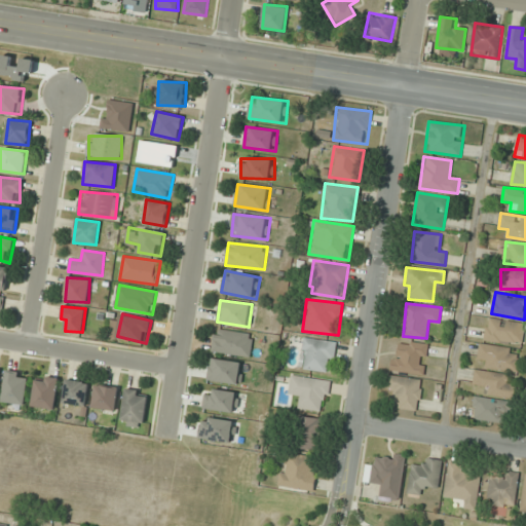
[(522,345),(525,324),(488,317),(485,340),(522,345)]
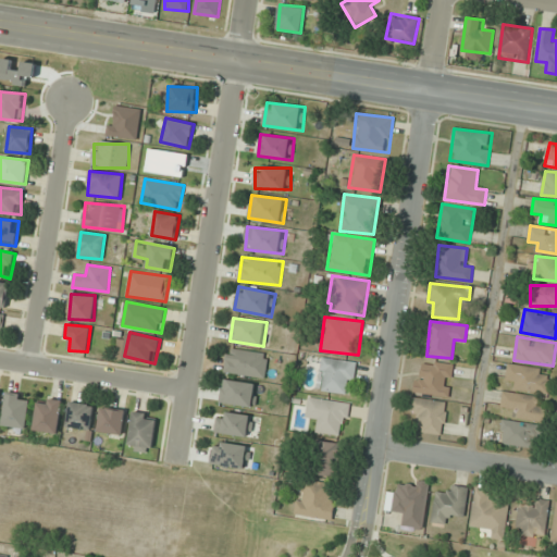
[(269,354),(227,348),(224,372),(265,379),(269,354)]
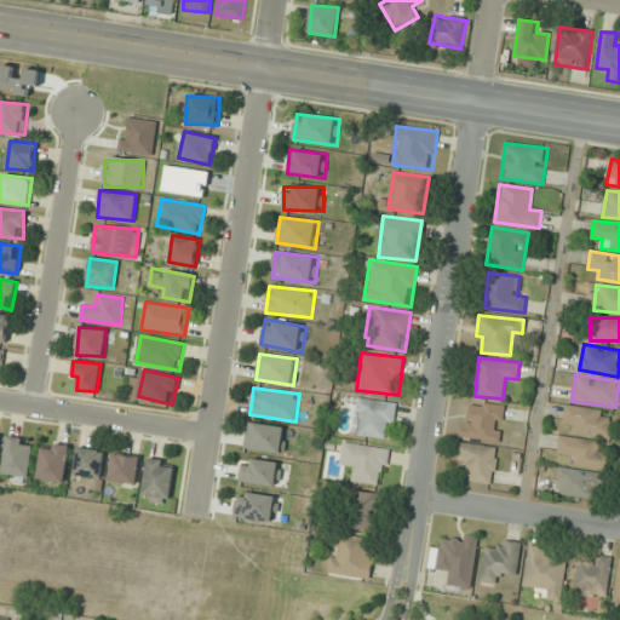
[(384,441),(388,428),(392,429),(399,406),(361,396),(351,431),(384,441)]
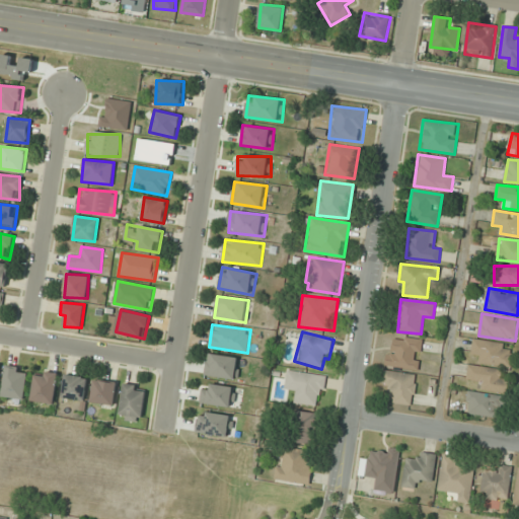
[(386,366),(419,370),(423,340),(391,336),(386,366)]
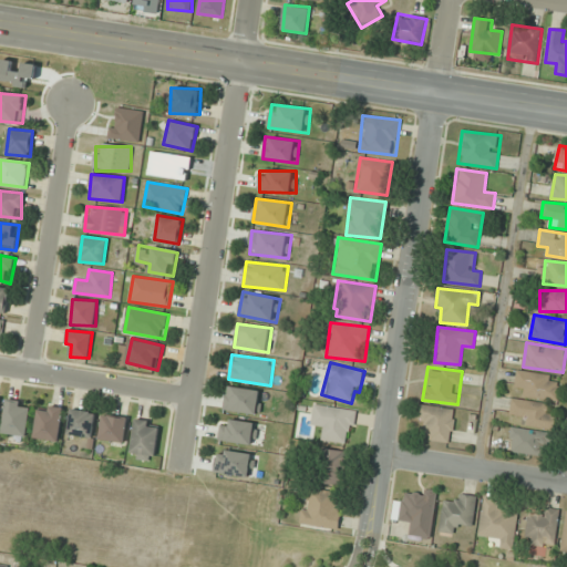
[(556,400),(559,377),(518,371),(515,394),(556,400)]
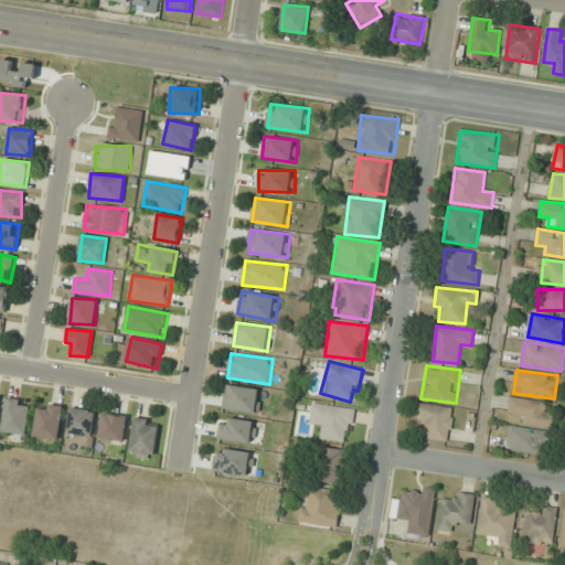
[(263,391),(227,384),(223,407),(258,415),(263,391)]
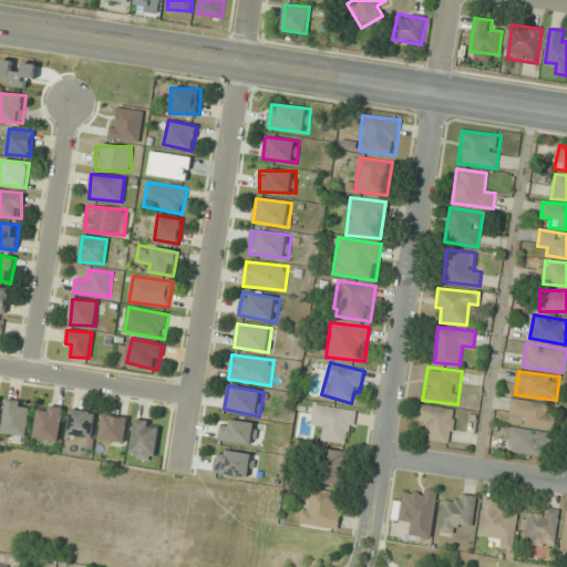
[(548,414),(549,403),(513,399),(511,413),(522,414),(521,425),(554,429),(556,415),(548,414)]
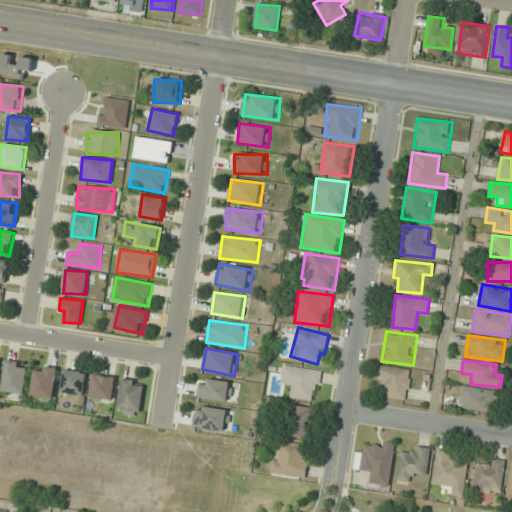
[(24,394),(28,364),(6,361),(3,392),(24,394)]
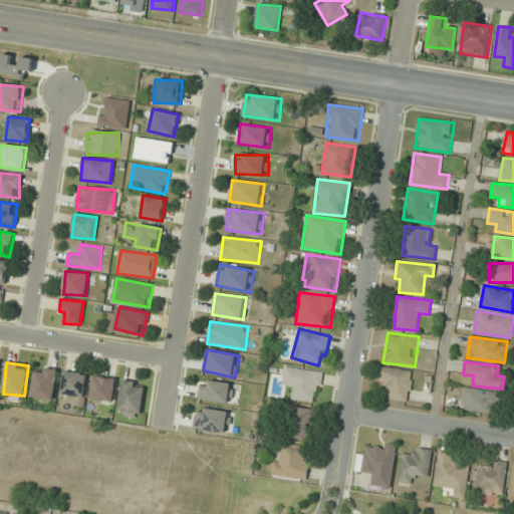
[(324,372),(285,366),(282,387),(292,389),(291,399),(314,403),(316,392),(321,393),(324,372)]
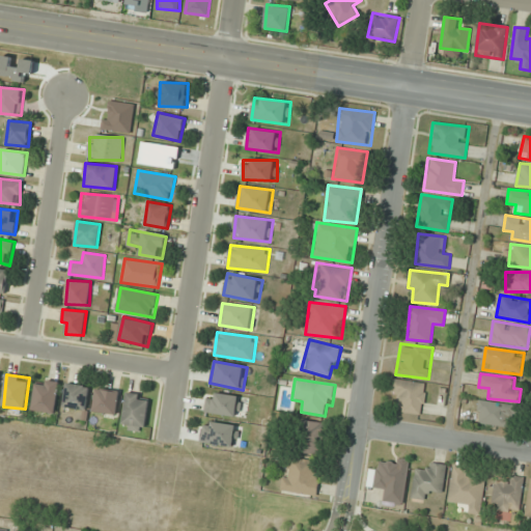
[(398,412),(422,415),(426,384),(394,379),(391,395),(400,396),(398,412)]
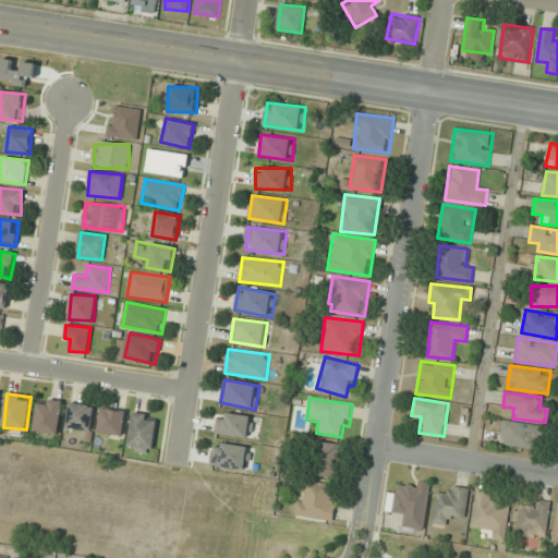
[(61,400),(37,399),(36,433),(60,434),(61,400)]
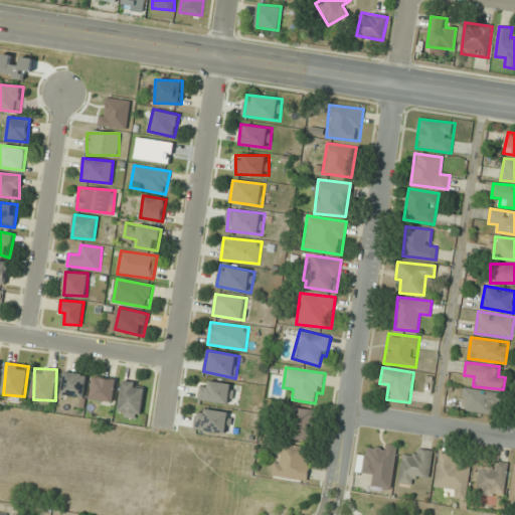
[(87,374),(64,371),(61,394),(84,397),(87,374)]
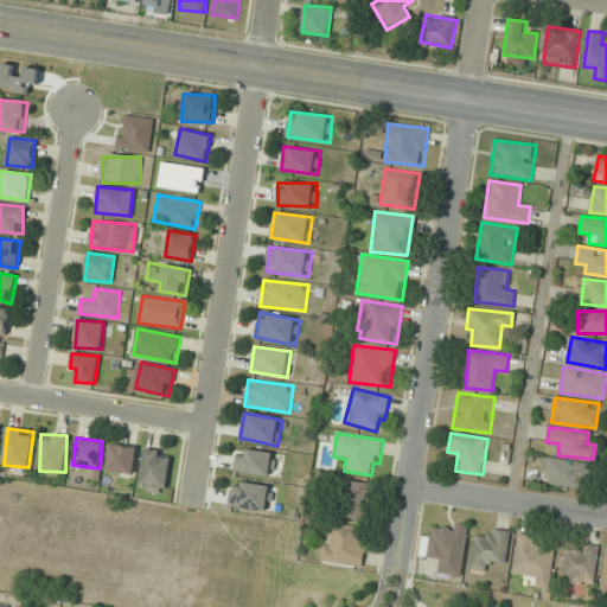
[(107,471),(132,474),(135,448),(110,445),(107,471)]
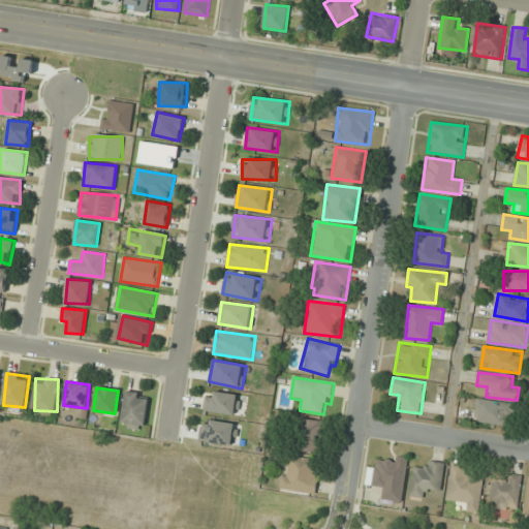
[(204,410),(236,416),(240,396),(208,390),(204,410)]
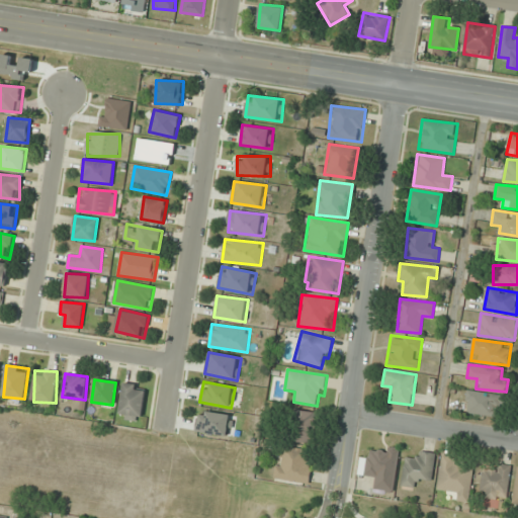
[(142,422),(146,385),(123,383),(119,419),(142,422)]
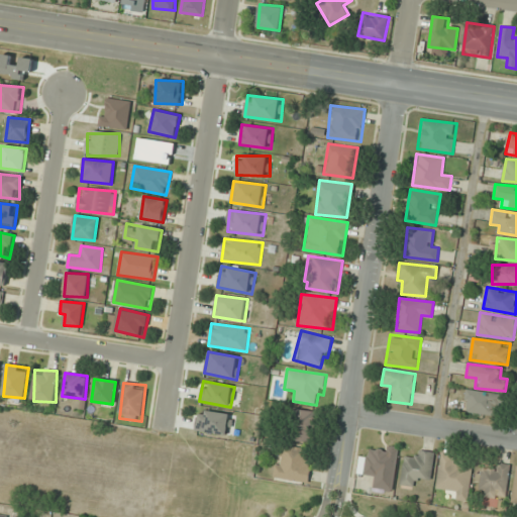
[(503,394),(467,390),(464,412),(500,416),(503,394)]
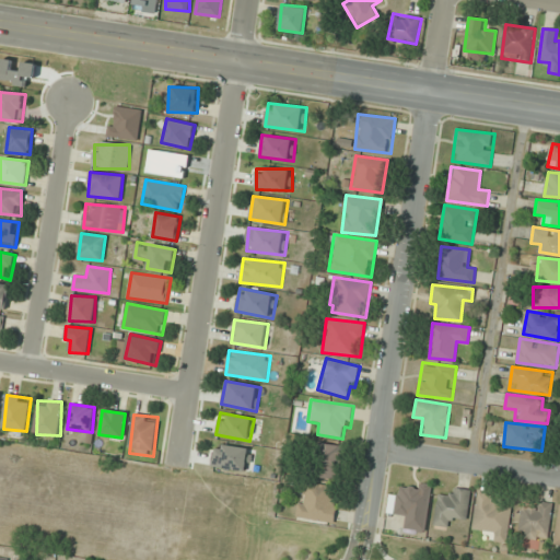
[(343,446),(316,443),(313,477),(339,480),(343,446)]
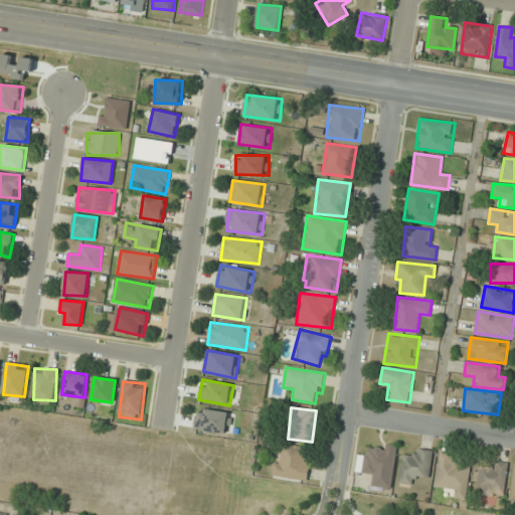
[(228,410),(197,410),(197,432),(228,432),(228,410)]
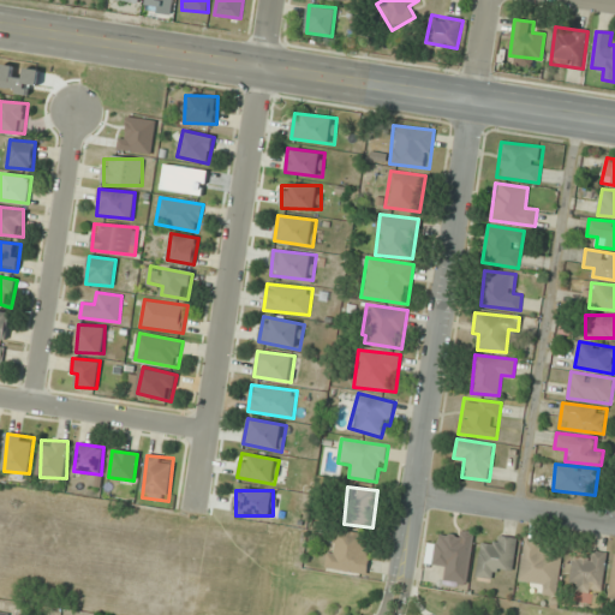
[(369,573),(372,533),(332,530),(328,569),(369,573)]
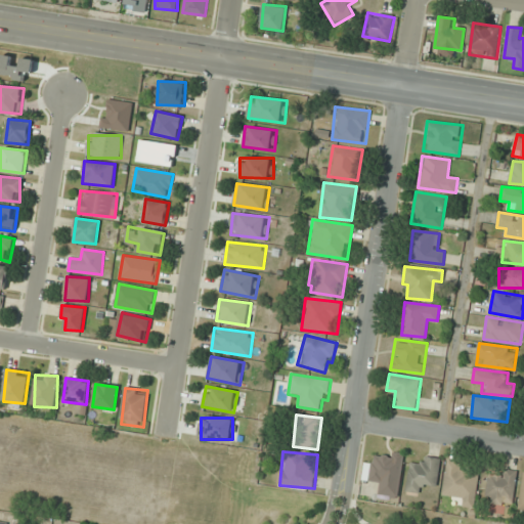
[(398,497),(404,455),(375,451),(374,464),(365,463),(363,481),(380,483),(378,494),(398,497)]
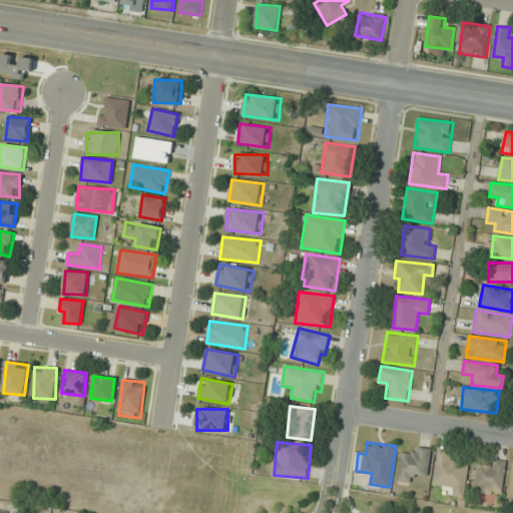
[(431,449),(413,447),(412,455),(401,453),(398,481),(416,484),(417,476),(428,477),(431,449)]
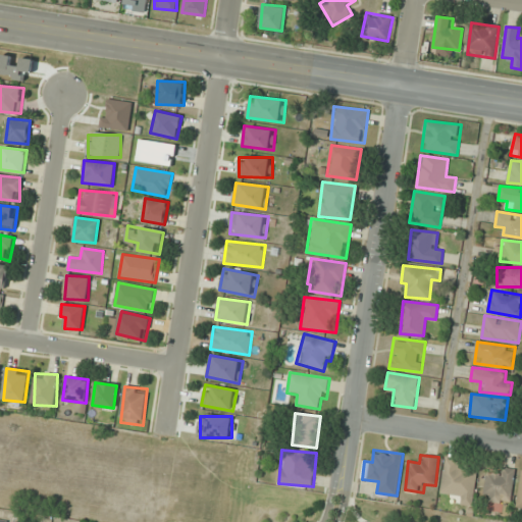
[(441,492),(463,496),(462,505),(473,507),(477,472),(458,469),(459,460),(446,459),(441,492)]
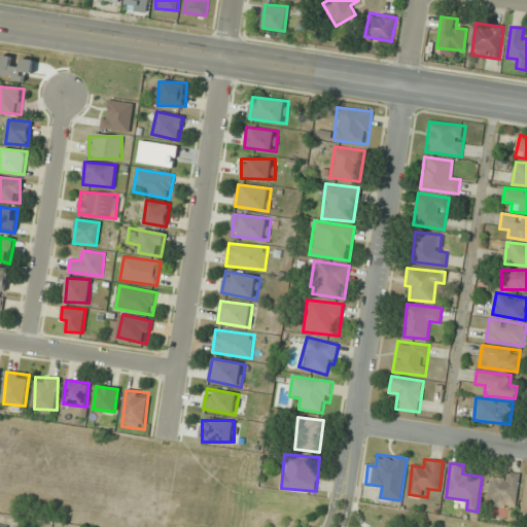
[(502,481),(494,478),(488,497),(514,504),(523,476),(505,470),(502,481)]
